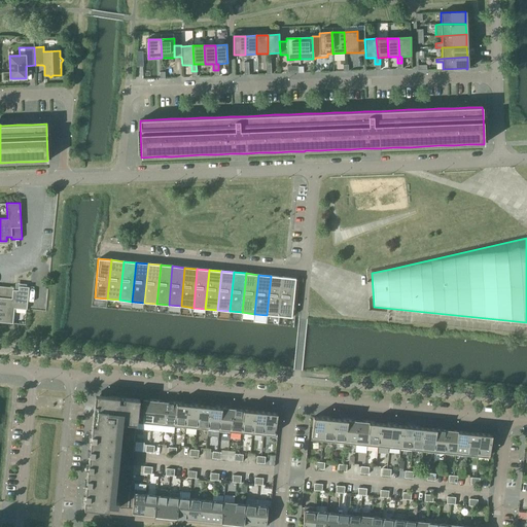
[(267,315),(279,316),(283,277),(271,276),(267,315)]
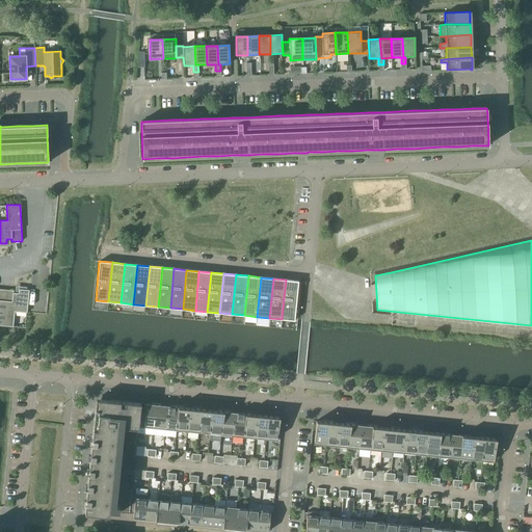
[(286,280),(282,319),(294,320),(298,281),(286,280)]
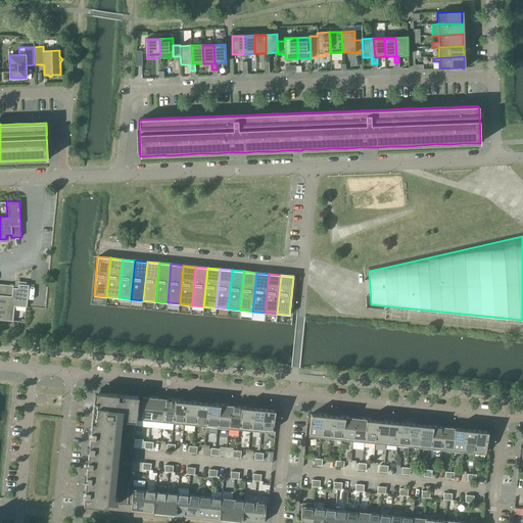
[(3,284),(0,319),(0,320),(12,321),(14,306),(27,307),(29,285),(18,284),(17,288),(13,288),(13,285),(3,284)]
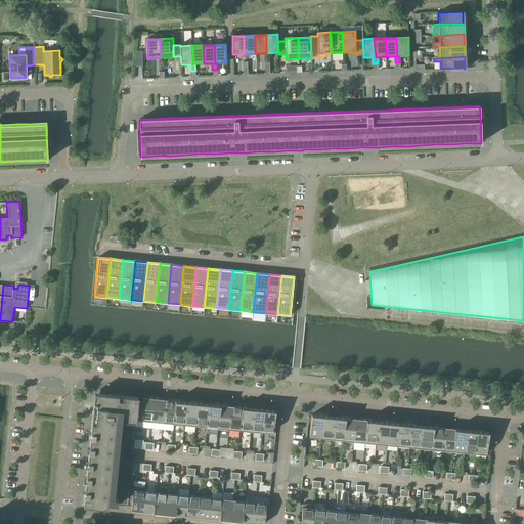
[(93,407),(83,506),(107,508),(108,504),(128,506),(129,492),(138,397),(94,393),(93,407)]
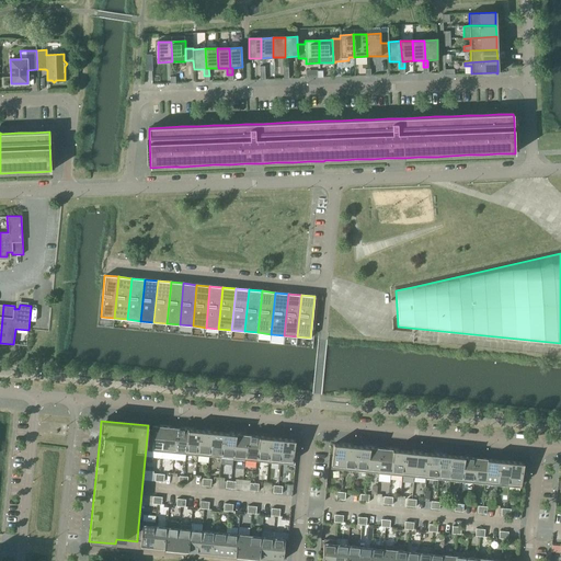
[(149,450),(162,451),(164,427),(152,425),(149,450)]
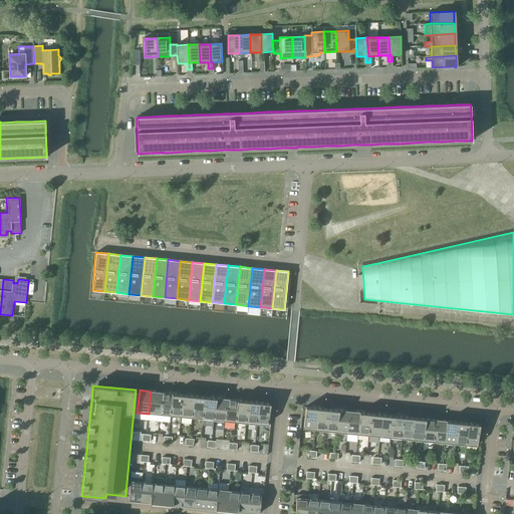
[(149,414),(159,415),(162,393),(151,392),(149,414)]
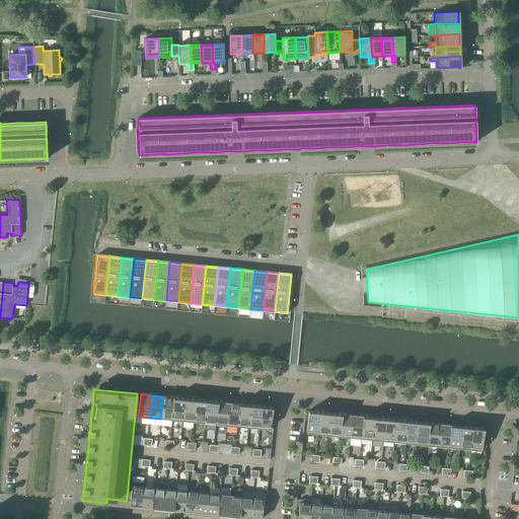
[(160,419),(171,421),(173,397),(163,396),(160,419)]
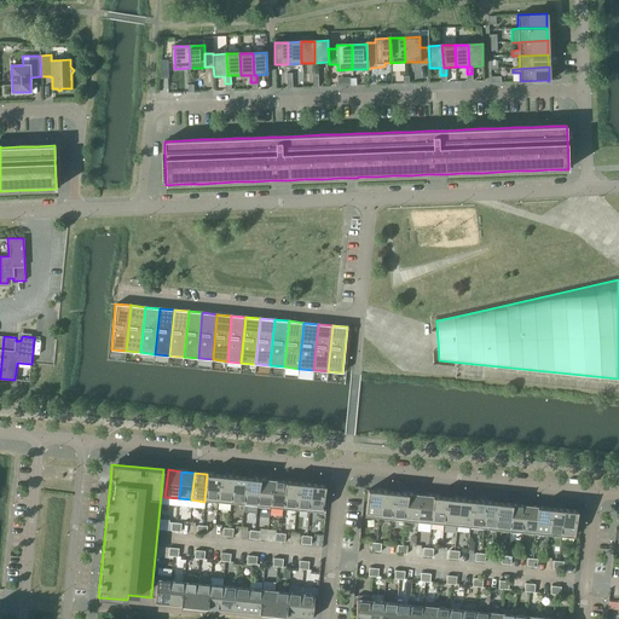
[(204,502),(218,503),(220,475),(207,474),(204,502)]
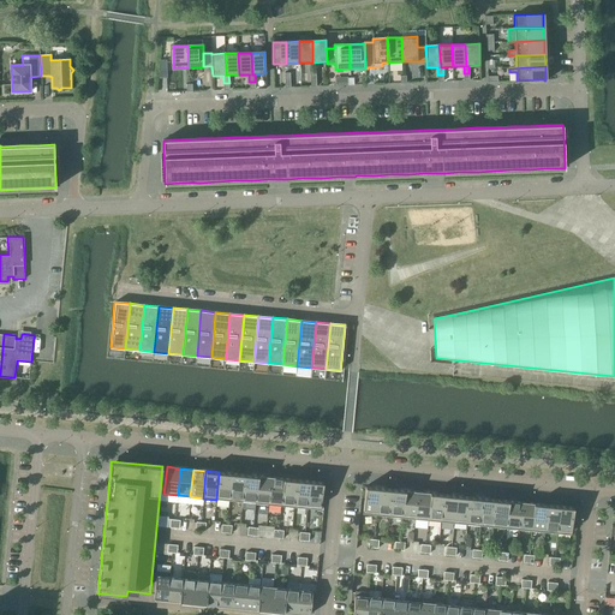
[(216,500),(230,501),(232,473),(219,472),(216,500)]
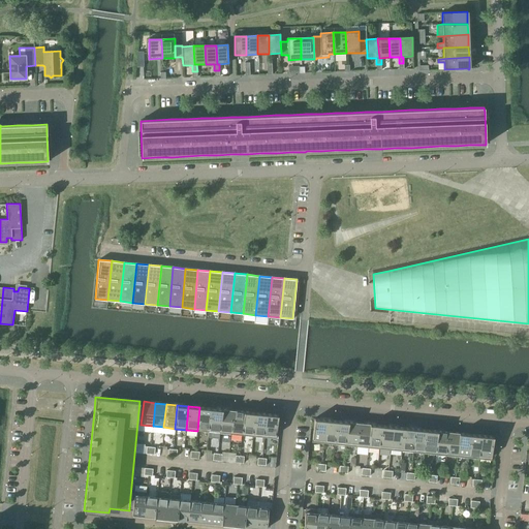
[(197,431),(209,432),(211,408),(199,407),(197,431)]
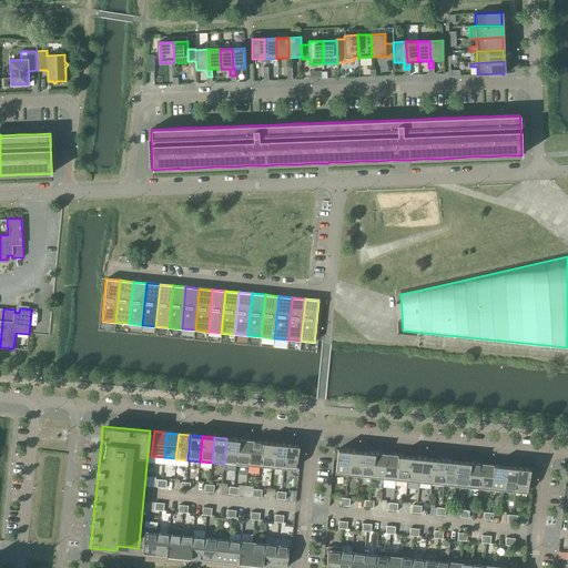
[(224,464),(235,465),(239,439),(226,438),(224,464)]
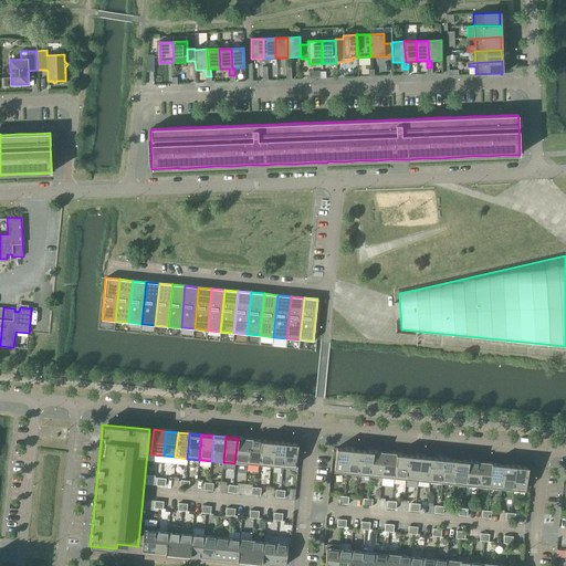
[(234,463),(247,464),(249,439),(238,438),(234,463)]
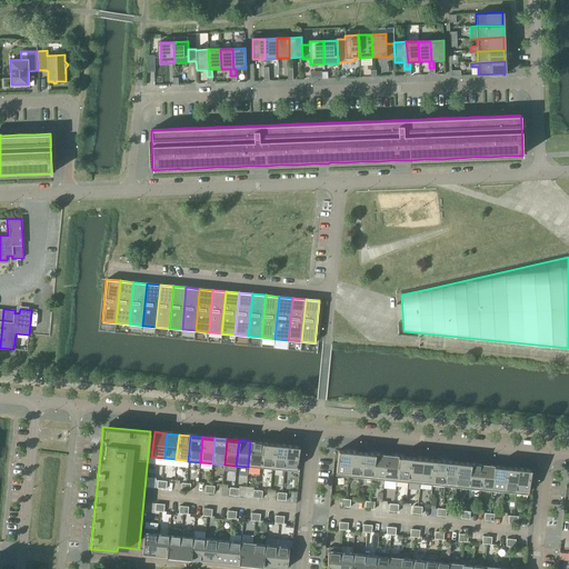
[(248,467),(260,468),(262,442),(250,441),(248,467)]
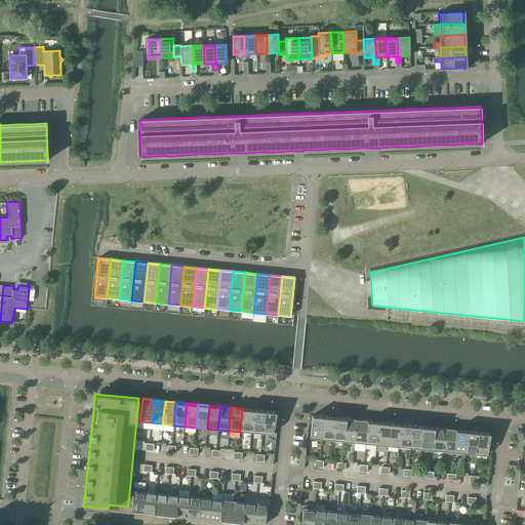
[(240,432),(251,433),(253,409),(242,408),(240,432)]
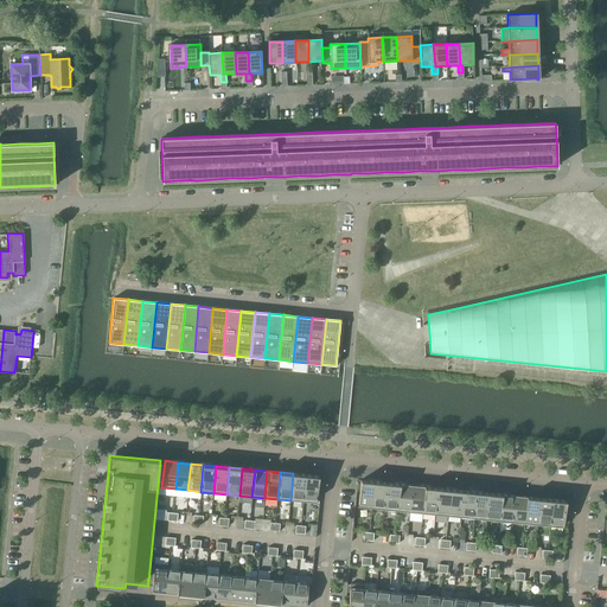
[(291,500),(302,502),(306,474),(293,473),(291,500)]
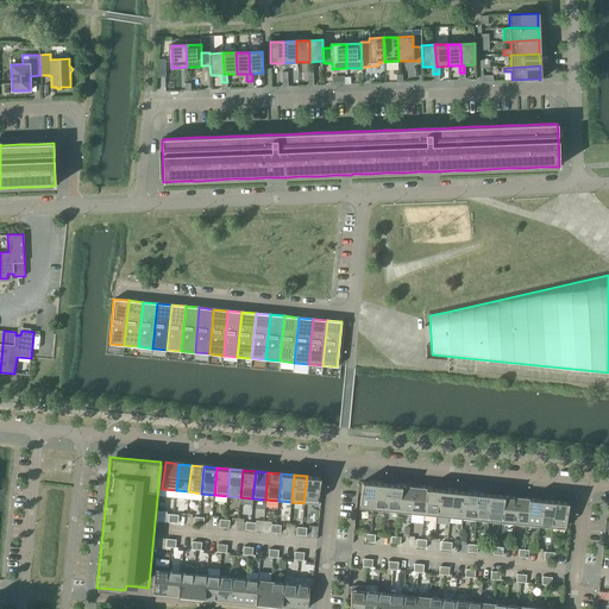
[(307,476),(303,503),(318,504),(320,477),(307,476)]
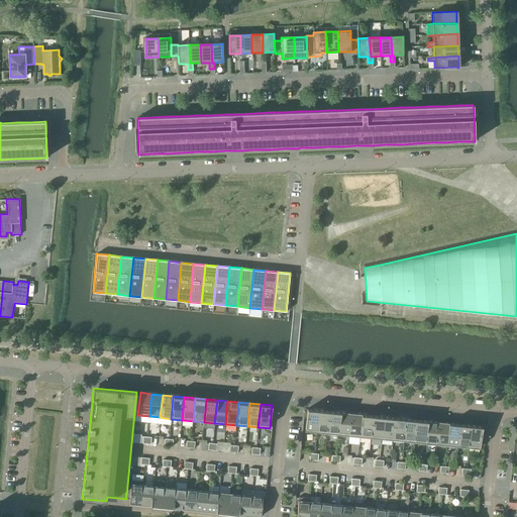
[(305,432),(316,433),(318,410),(307,409),(305,432)]
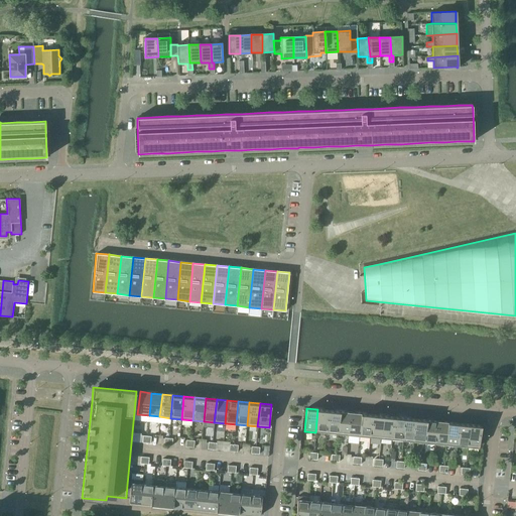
[(315,432),(327,433),(329,410),(317,409),(315,432)]
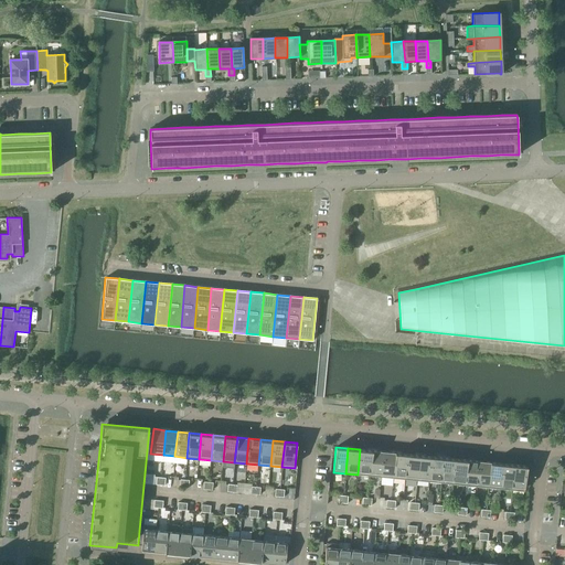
[(358,475),(370,476),(372,450),(360,449),(358,475)]
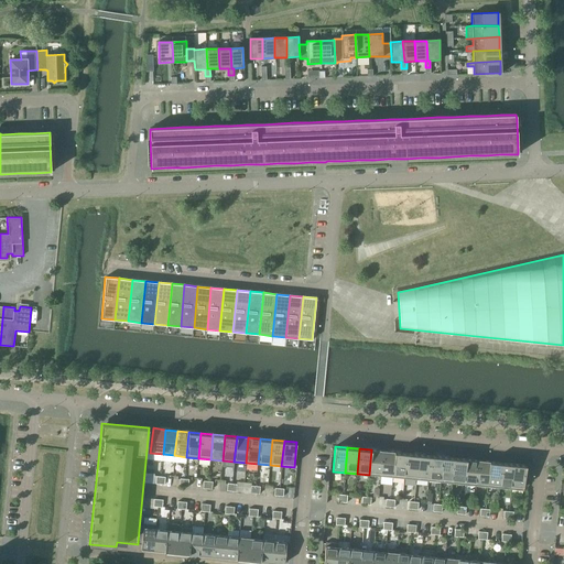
[(369,475),(380,476),(383,451),(371,449),(369,475)]
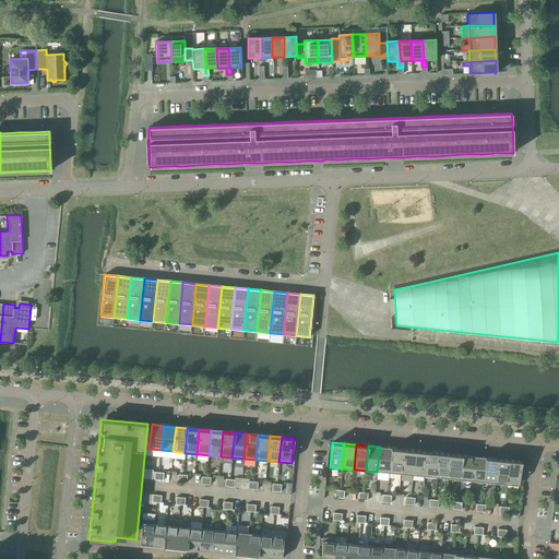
[(377,472),(389,473),(391,448),(380,447),(377,472)]
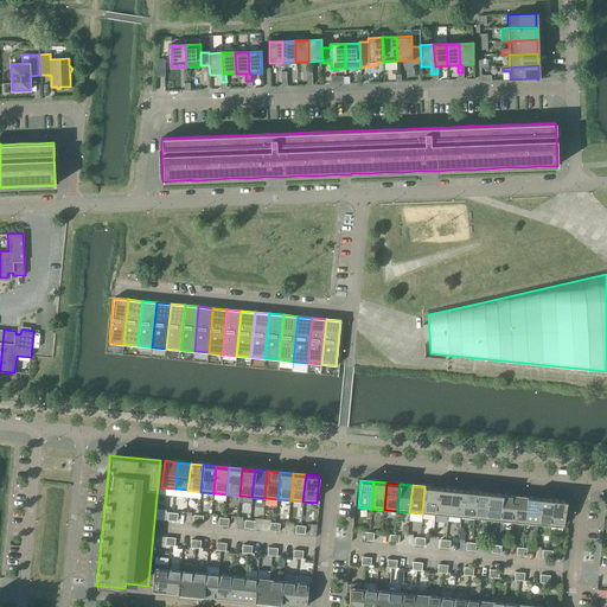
[(422,513),(435,515),(438,487),(425,486),(422,513)]
